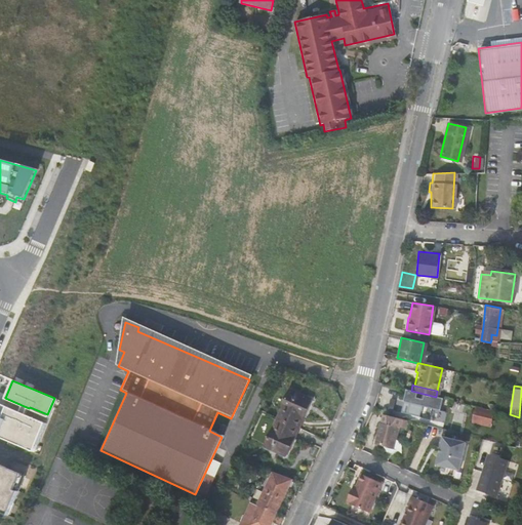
[(411,391),(406,390),(403,400),(397,400),(395,410),(413,415),(415,404),(425,406),(423,417),(437,420),(440,410),(443,399),(436,397),(411,391)]
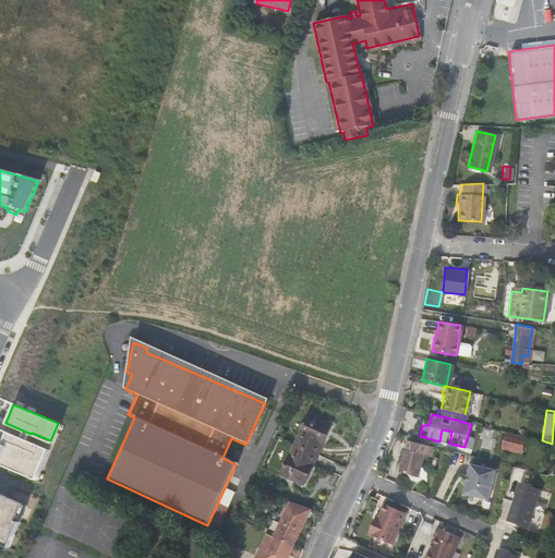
[(320,434),(324,424),(306,415),(293,447),(316,457),(325,436),(320,434)]
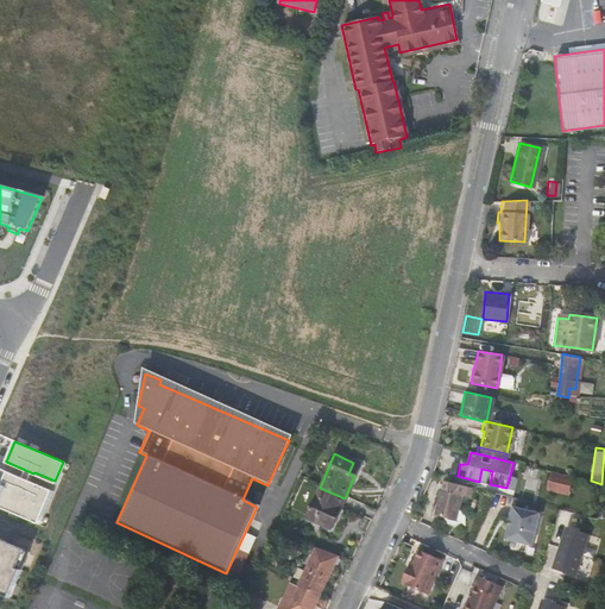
[(354,476),(360,464),(353,463),(348,473),(354,476)]
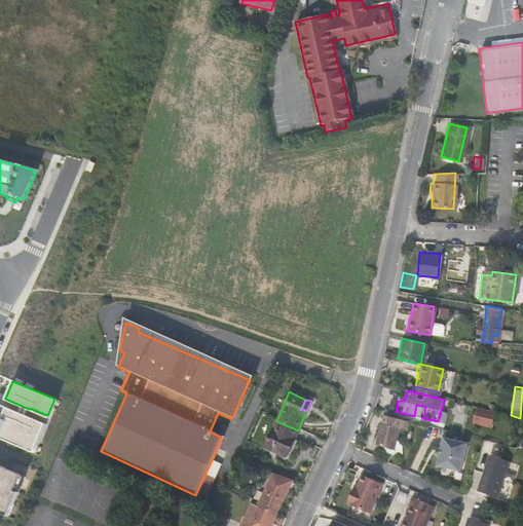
[(0,438),(33,451),(44,422),(0,404),(0,438)]
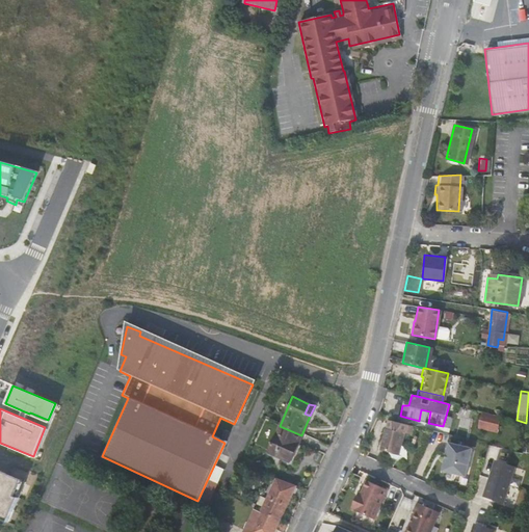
[(479,411),(476,428),(496,431),(498,415),(479,411)]
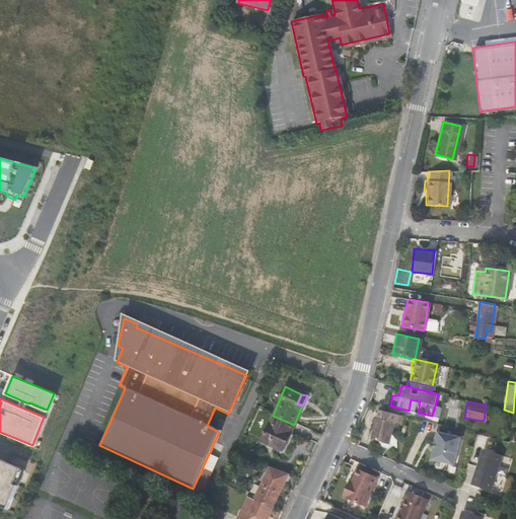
[(286,442),(294,425),(273,416),(261,442),(277,450),(282,440),(286,442)]
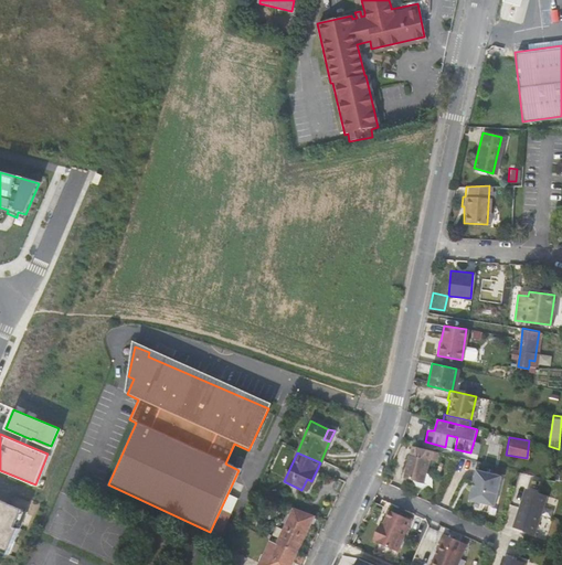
[(428,459),(409,454),(403,477),(423,481),(428,459)]
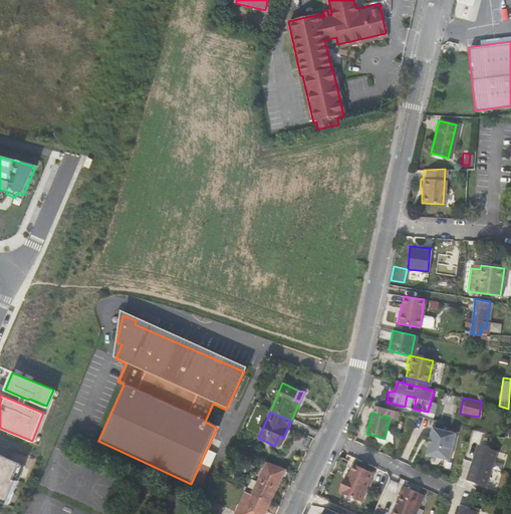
[(432,438),(428,455),(449,460),(456,434),(435,428),(432,438)]
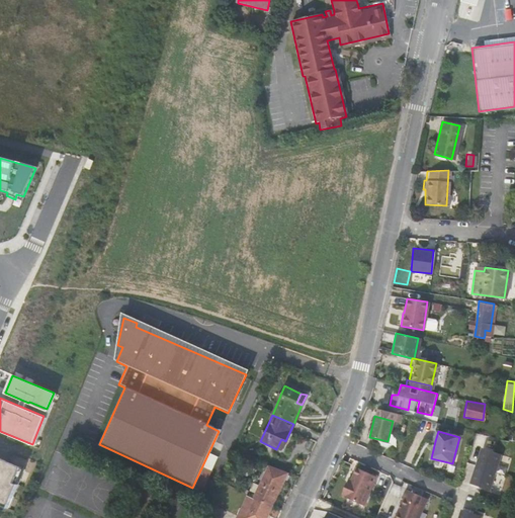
[(281,451),(285,441),(281,439),(276,449),(281,451)]
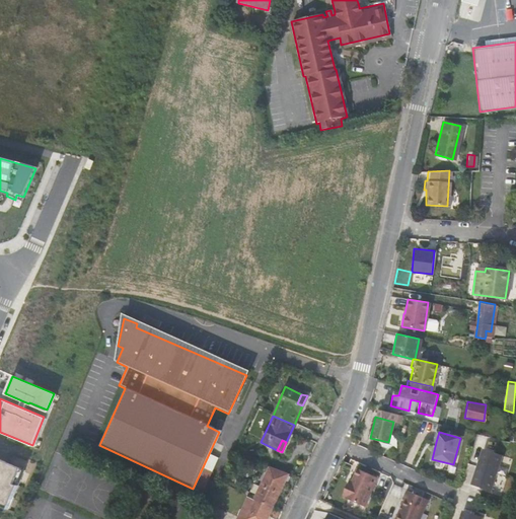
[(496,473),(502,455),(483,449),(476,466),(496,473)]
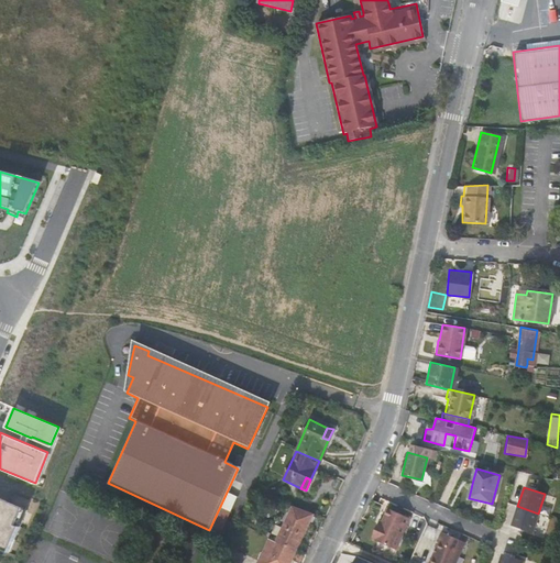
[(0,548),(9,551),(24,507),(0,497),(0,548)]
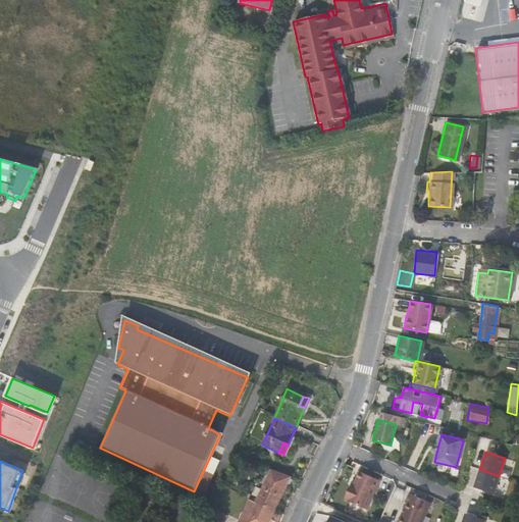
[(499,476),(479,469),(473,486),(492,493),(499,476)]
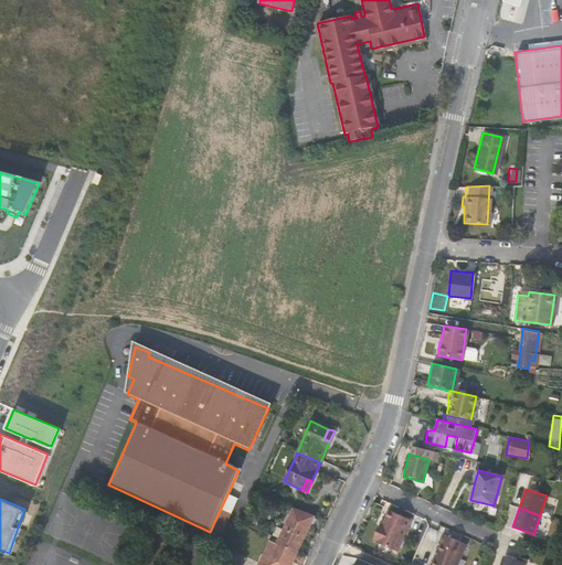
[(380,528),(378,526),(372,539),(396,550),(411,519),(389,509),(382,522),(380,528)]
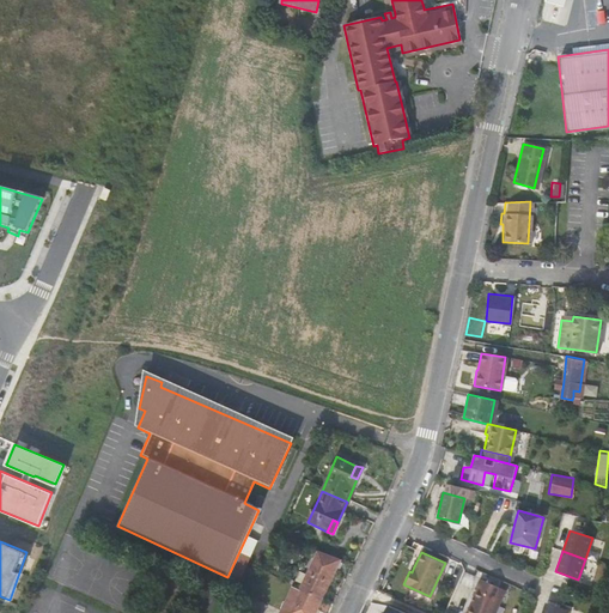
[(322,601),(342,562),(318,553),(300,590),(322,601)]
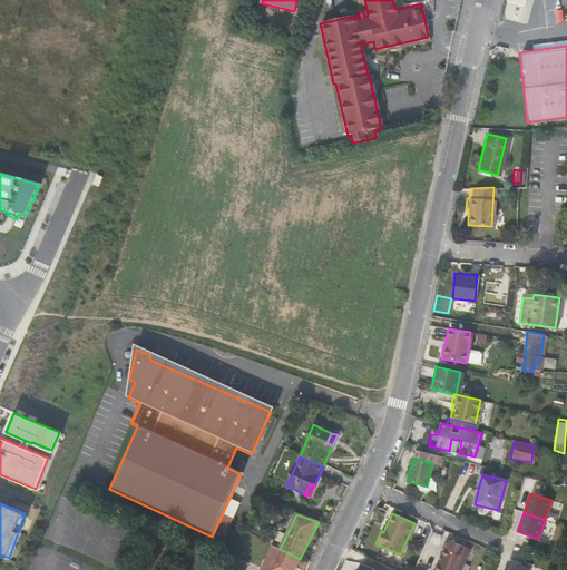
[(459,569),(469,549),(446,539),(441,548),(442,548),(432,569),(459,569)]
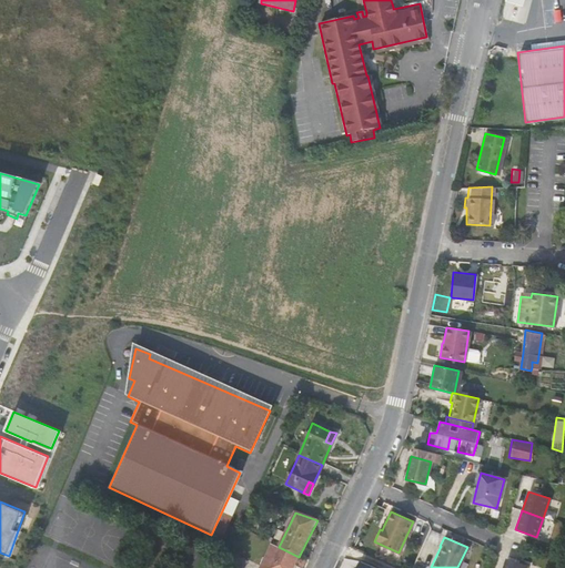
[(293,567),(299,557),(279,547),(272,545),(260,567),(293,567)]
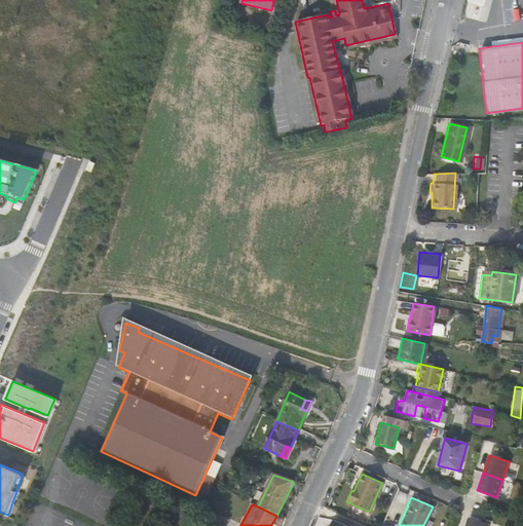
[(212,525),(223,525),(226,520),(212,513),(209,518),(207,523),(212,525)]
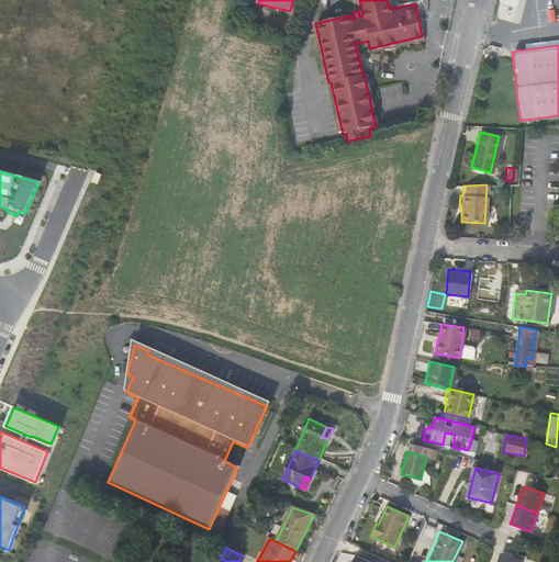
[(520,561),(521,560),(500,552),(495,561),(520,561)]
